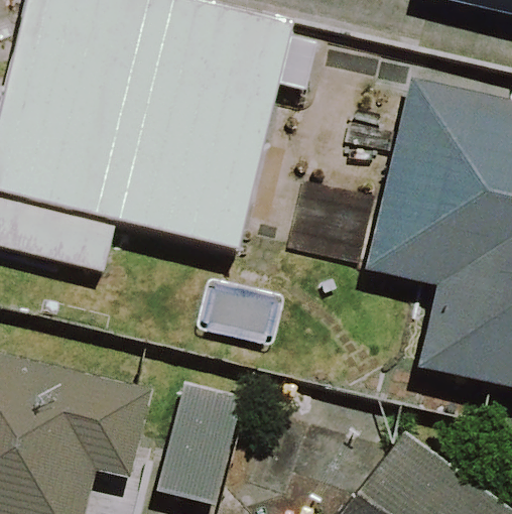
[(315,40),(290,34),(293,21),(202,0),(26,0),(6,88),(0,86),(0,245),(105,270),(117,220),(240,249),(278,84),(304,90),(315,40)]
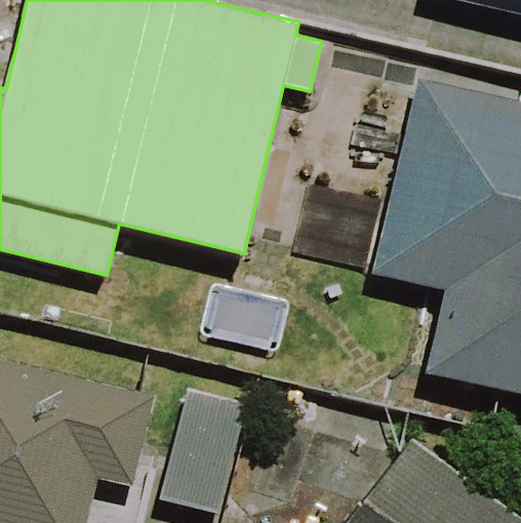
[(473,0),(520,10),(520,0),(473,0)]
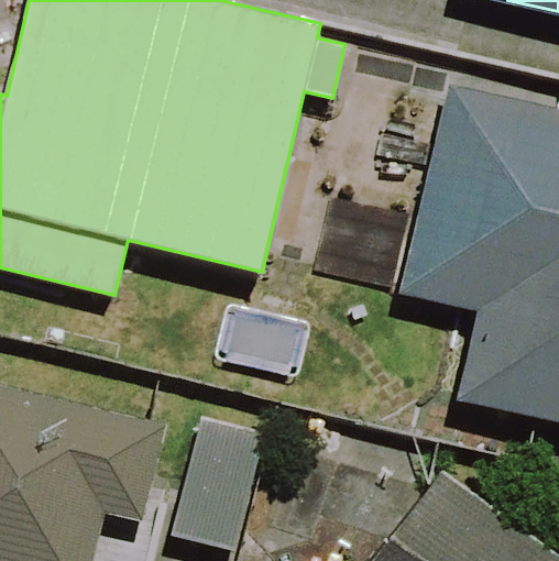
[(558,107),(448,81),(398,293),(475,309),(455,400),(558,424),(558,107)]
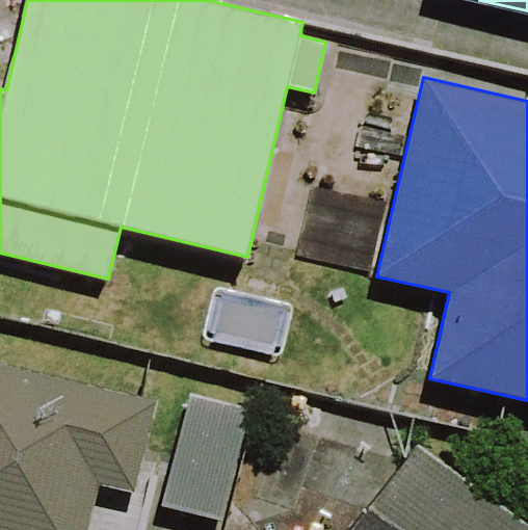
[(136,493),(158,400),(0,362),(0,529),(89,529),(101,484),(136,493)]
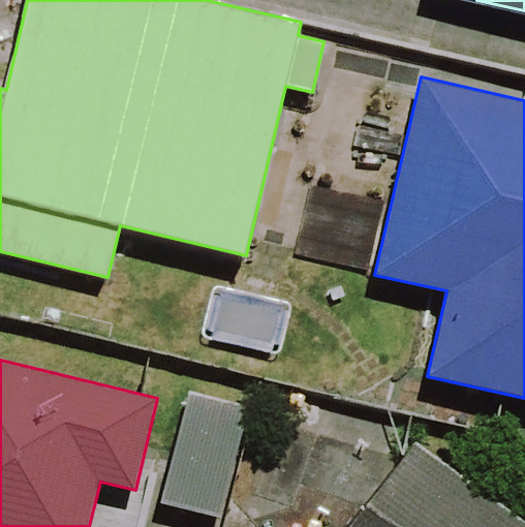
[(248,406),(186,390),(157,502),(218,518),(248,406)]
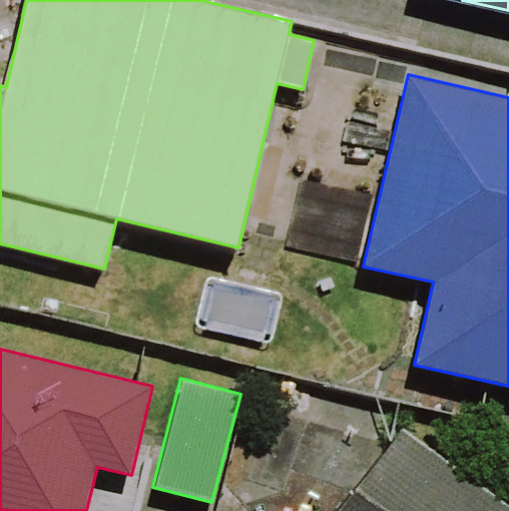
[(508,510),(508,505),(401,430),(343,510),(508,510)]
